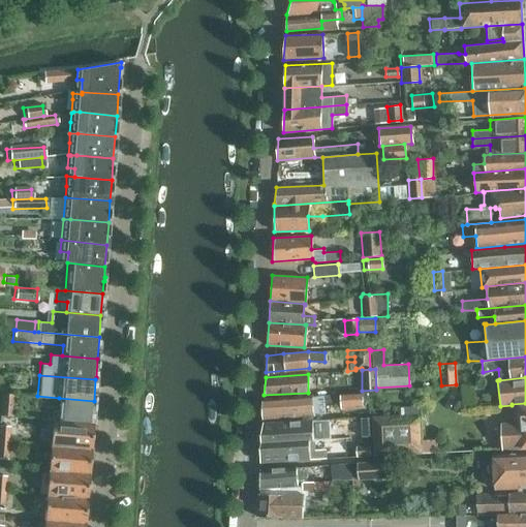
[(472,384),(460,384),(461,407),(473,406),(472,384)]
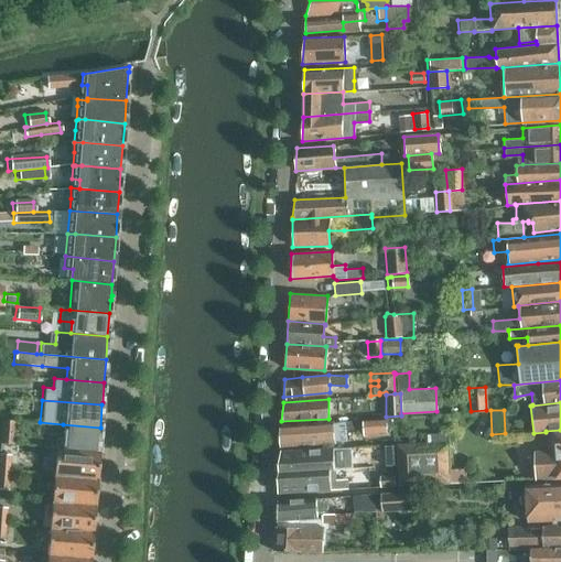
[(12,445),(14,421),(0,420),(0,443),(12,445)]
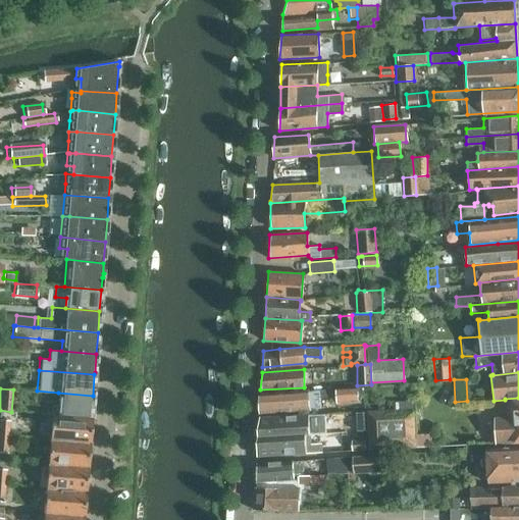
[(321,408),(320,388),(260,394),(259,413),(321,408)]
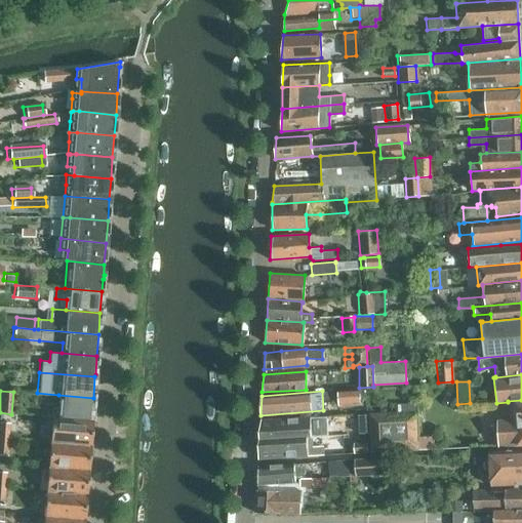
[(91,419),(93,398),(58,395),(57,406),(51,405),(50,415),(91,419)]
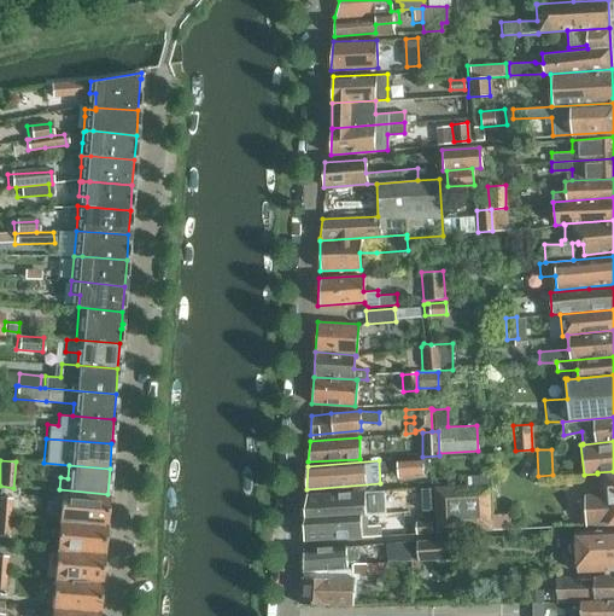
[(613,471),(597,472),(597,474),(598,493),(583,494),(585,526),(613,523),(613,471)]
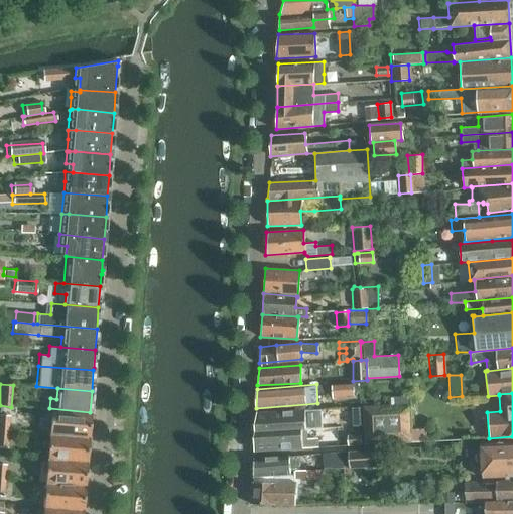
[(322,408),(340,407),(340,398),(322,399),(322,408)]
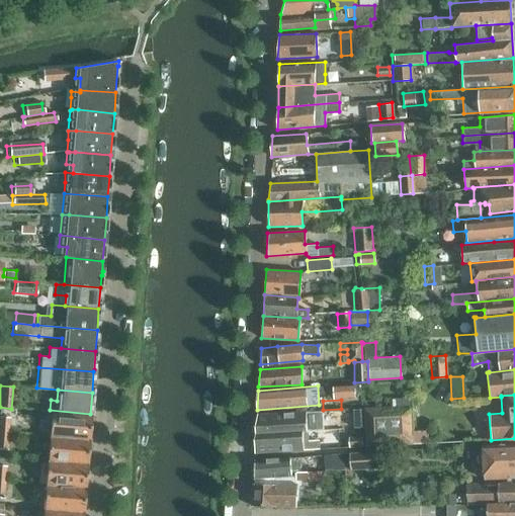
[(365,445),(412,442),(410,405),(364,407),(364,409),(365,426),(365,445)]
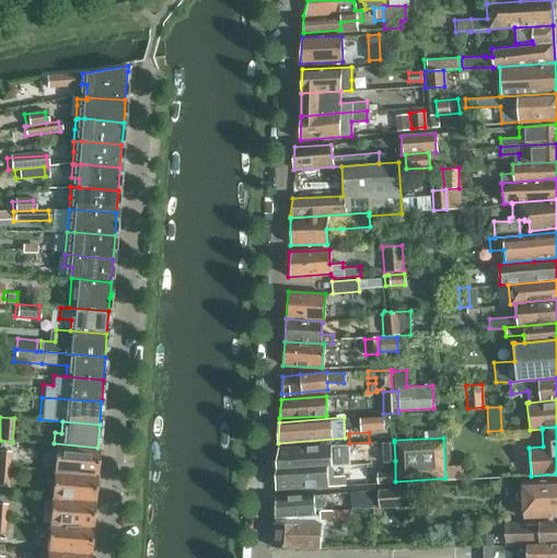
[(394,442),(381,442),(382,461),(395,461),(394,442)]
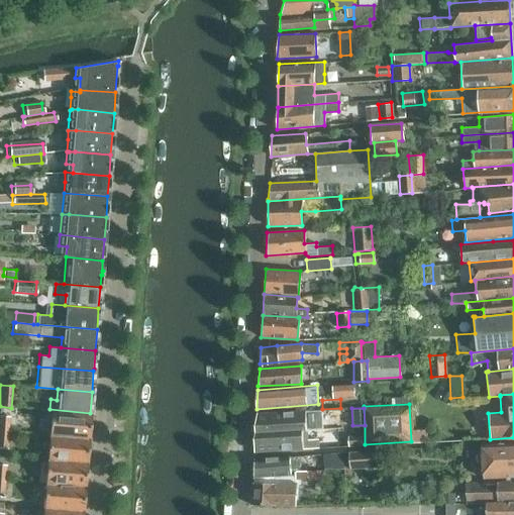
[(47,435),(88,438),(90,414),(49,410),(47,435)]
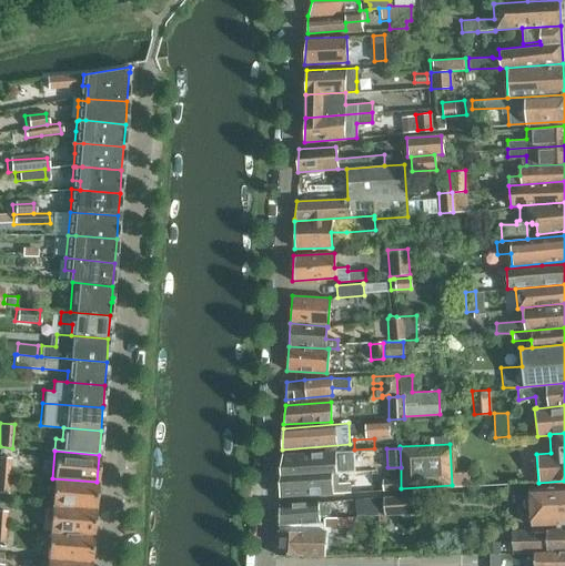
[(331,473),(336,473),(335,462),(349,461),(347,451),(335,452),(282,454),(280,476),(331,473)]
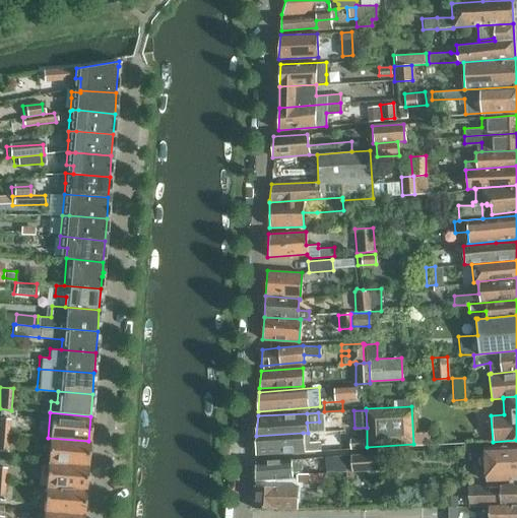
[(0,434),(7,435),(9,418),(0,417),(0,434)]
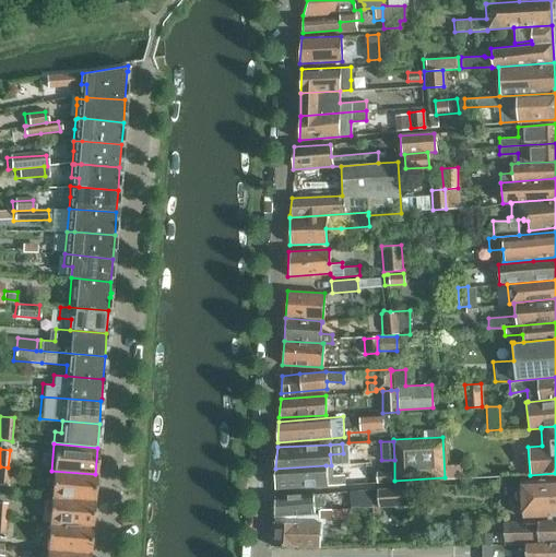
[(460,464),(444,464),(445,477),(460,477),(460,464)]
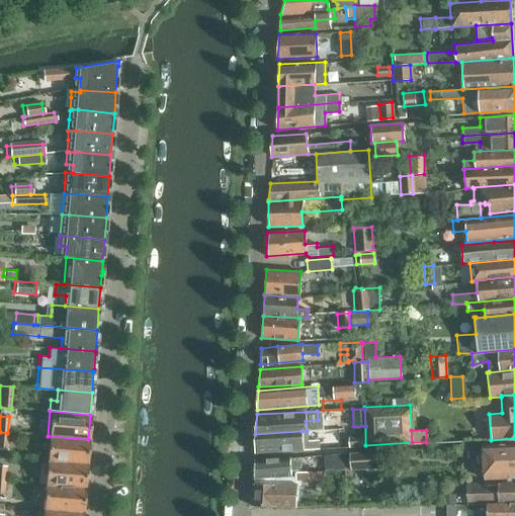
[(302,431),(255,434),(254,452),(303,449),(302,431)]
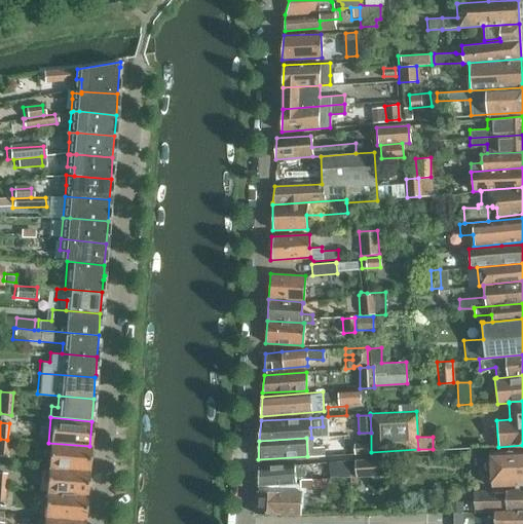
[(87,471),(89,446),(48,443),(46,468),(87,471)]
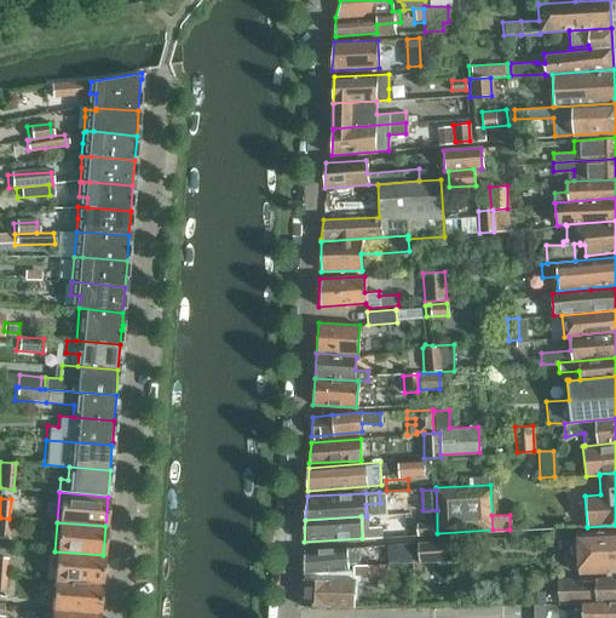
[(416,536),(432,534),(432,522),(416,522),(416,536)]
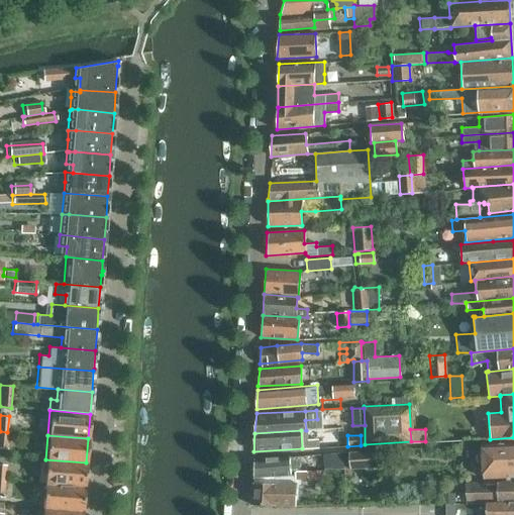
[(509,480),(510,477),(513,476),(513,442),(481,444),(482,479),(505,478),(505,480),(509,480)]
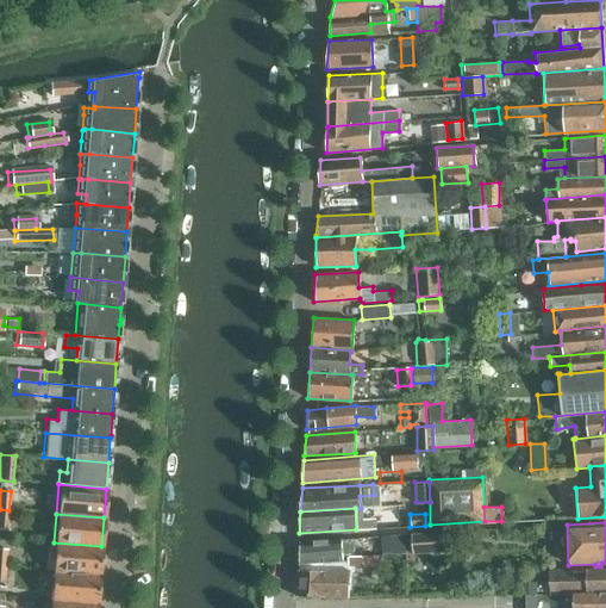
[(445,532),(411,534),(412,553),(447,552),(445,532)]
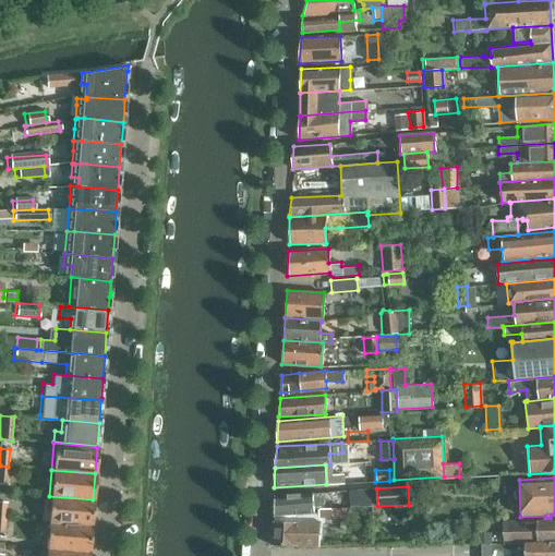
[(357,508),(371,507),(369,488),(356,490),(357,508)]
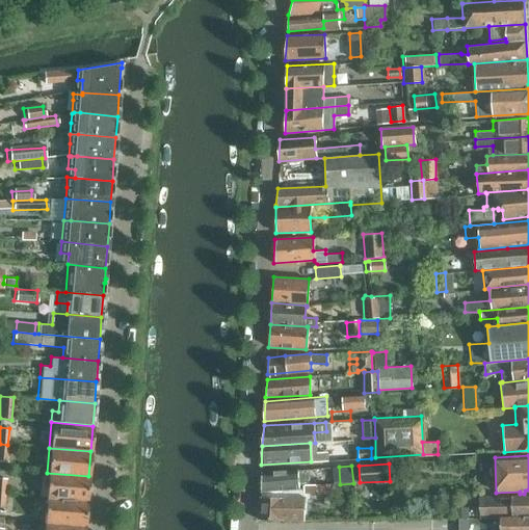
[(261,472),(260,492),(298,488),(297,470),(261,472)]
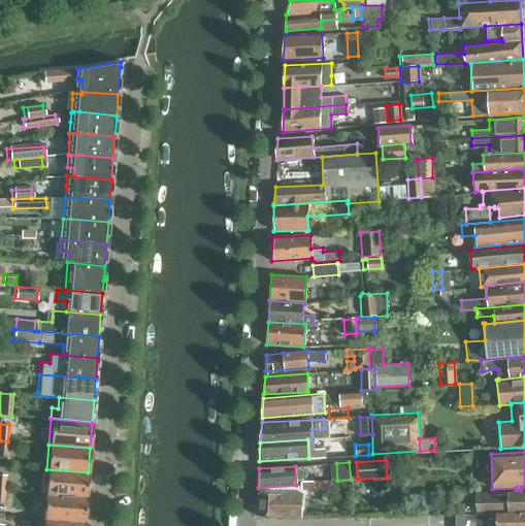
[(88,472),(46,469),(44,494),(86,497),(88,472)]
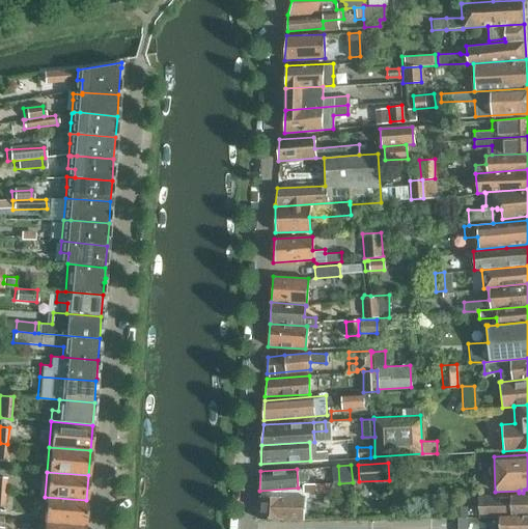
[(298,488),(259,491),(259,495),(257,519),(295,519),(296,502),(301,502),(302,492),(321,492),(321,482),(301,483),(301,488),(298,488)]
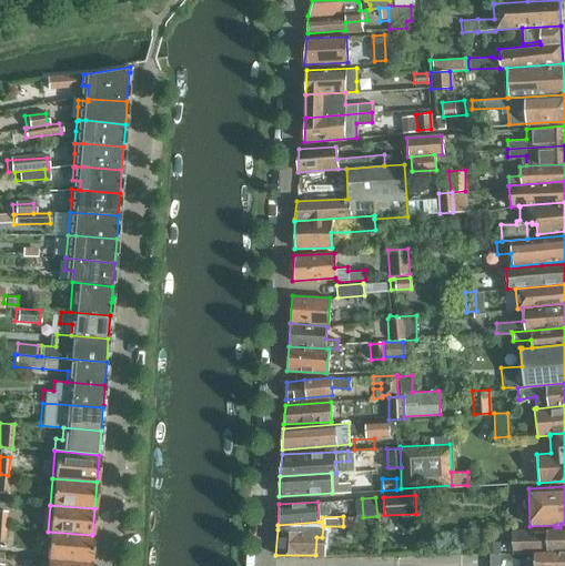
[(512,552),(564,552),(564,529),(545,529),(545,531),(511,532),(512,552)]
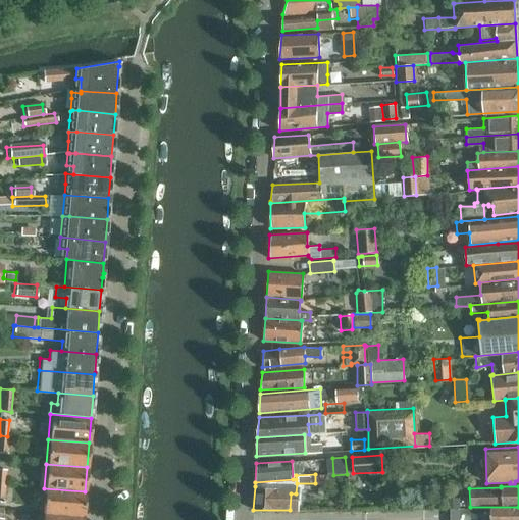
[(42,513),(83,516),(85,491),(44,488),(42,513)]
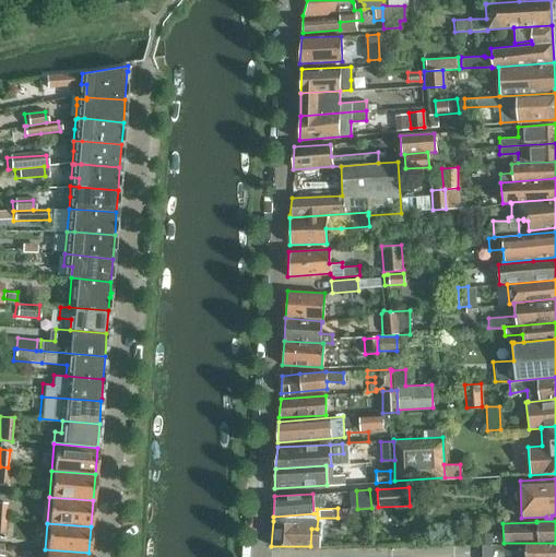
[(555,556),(555,543),(504,543),(504,544),(524,544),(524,556),(555,556)]
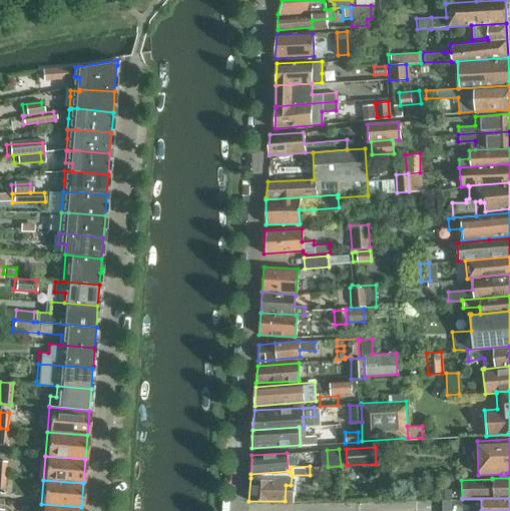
[(441,510),(450,510),(450,499),(441,499),(441,510)]
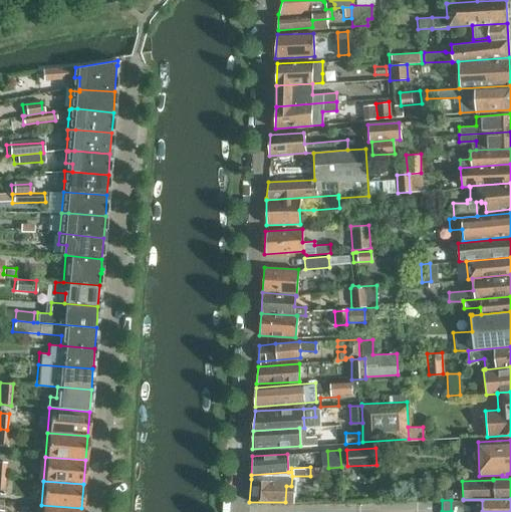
[(315,511),(343,511),(344,501),(315,501),(315,511)]
